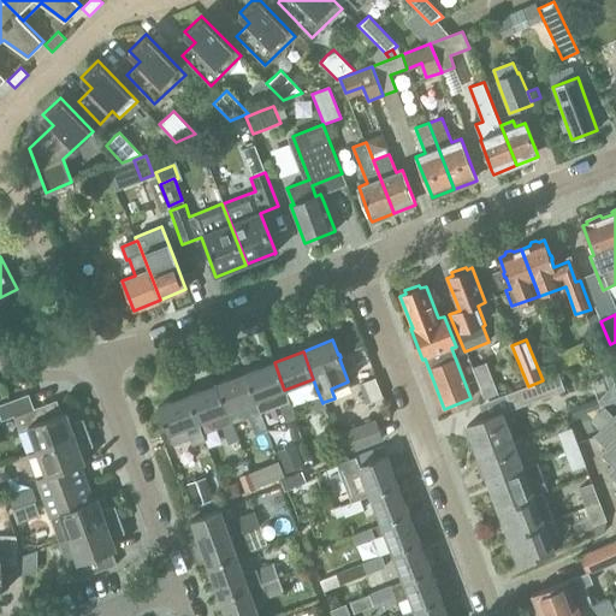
[(274,362),(246,373),(260,413),(261,413),(279,406),(285,422),(295,418),(284,390),(274,362)]
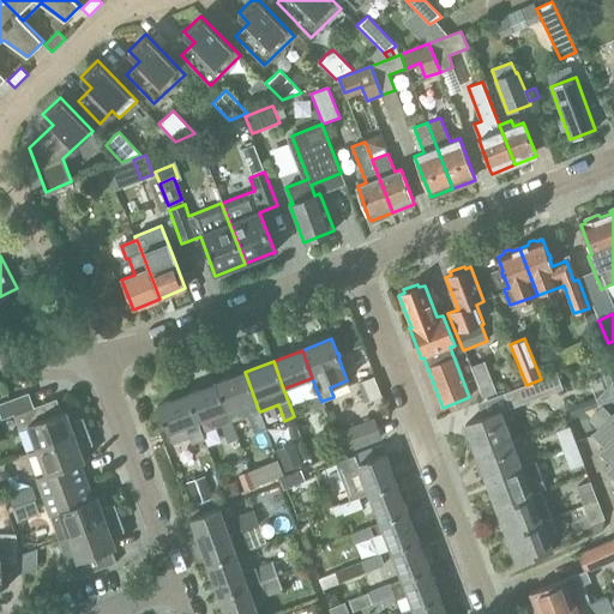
[(245,372),(216,383),(230,422),(232,422),(248,415),(256,432),(266,428),(260,411),(259,411),(245,372)]
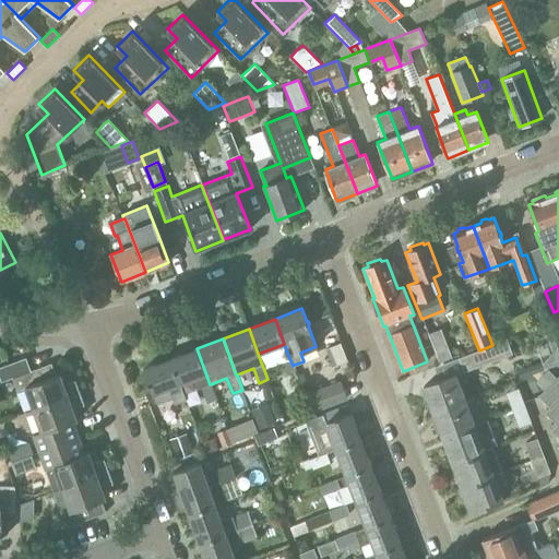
[(507,341),(492,345),(479,351),(460,358),(464,372),(512,354),(507,341)]
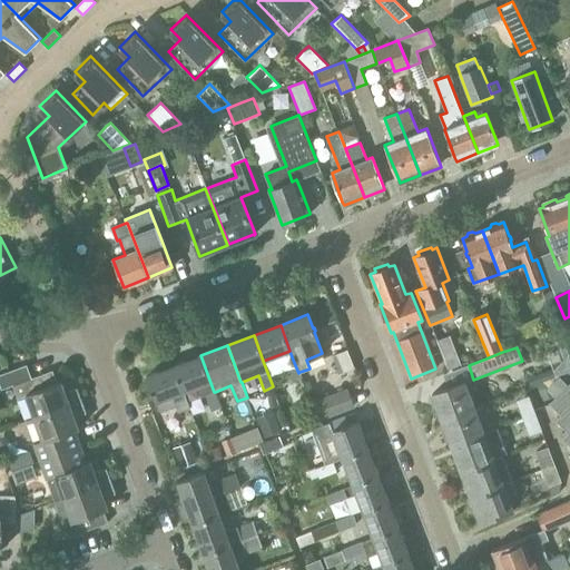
[(336,353),(344,372),(354,367),(346,350),(336,353)]
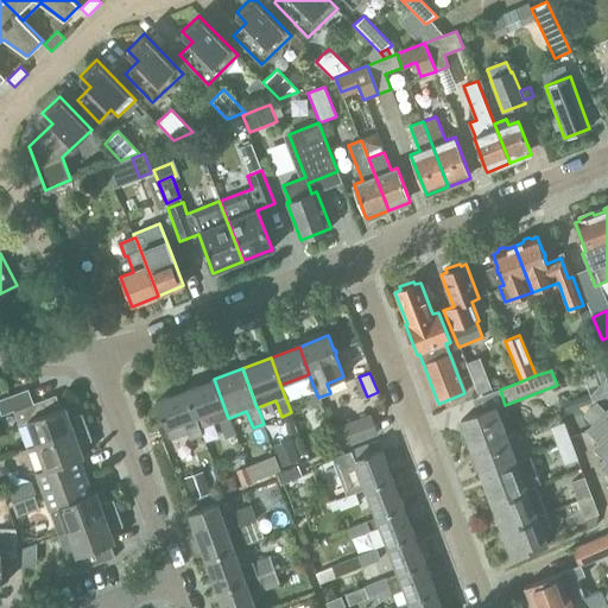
[(486,377),(473,381),(479,394),(492,390),(487,375),(486,377)]
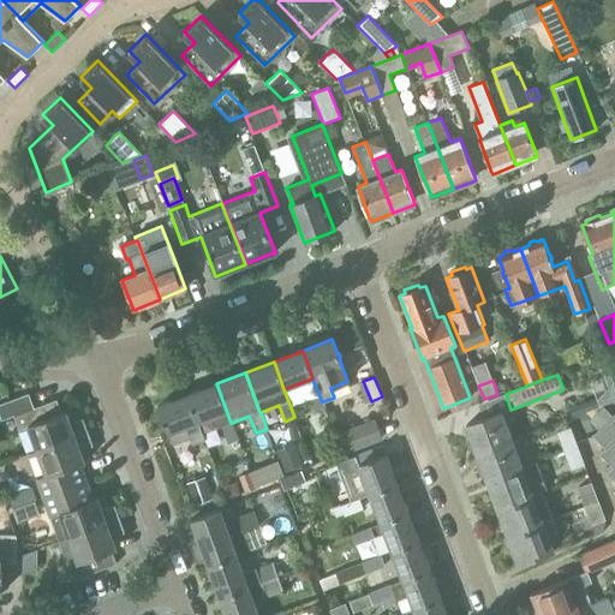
[(216,383),(187,394),(198,422),(212,417),(216,429),(221,427),(228,443),(238,440),(232,423),(231,423),(216,383)]
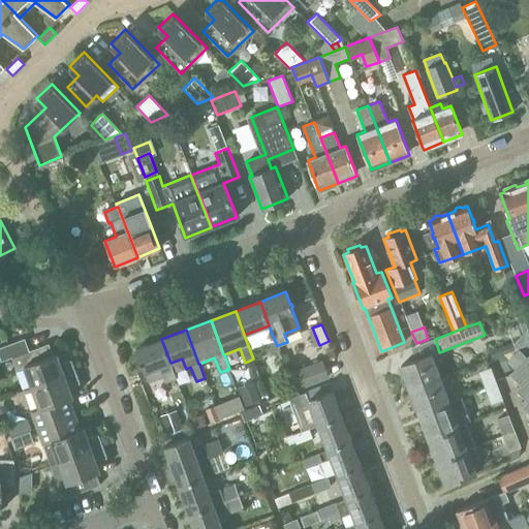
[(272,334),(263,337),(265,338),(270,353),(278,349),(277,346),(272,334)]
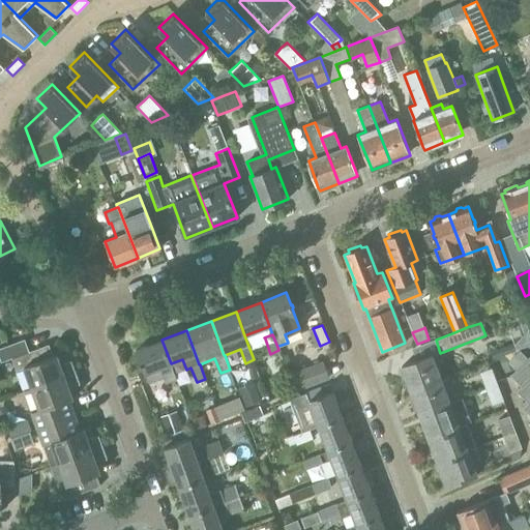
[(25,339),(0,348),(0,358),(1,362),(11,359),(16,371),(24,367),(32,388),(76,373),(71,360),(61,364),(57,354),(53,356),(49,345),(29,351),(25,339)]
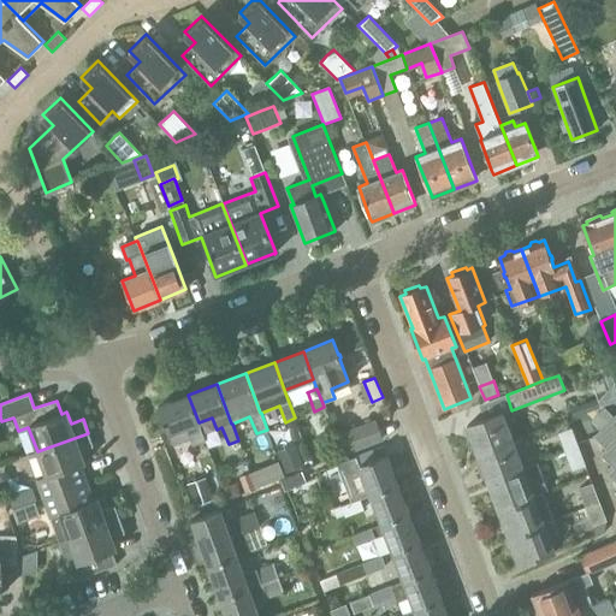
[(188,395),(159,407),(164,421),(163,422),(164,425),(165,425),(169,434),(173,446),(190,439),(193,445),(205,440),(199,422),(188,395)]
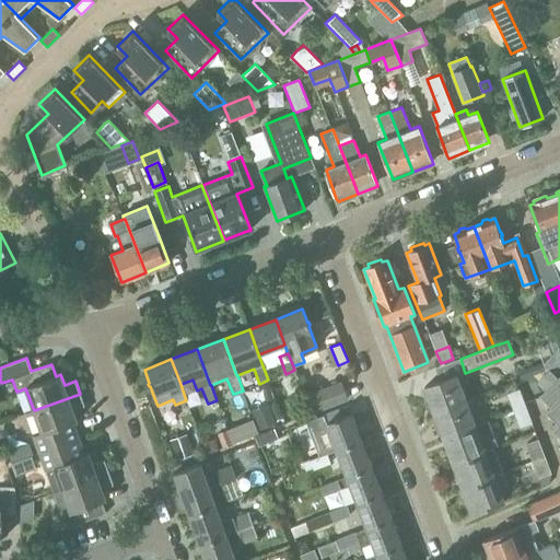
[(543,362),(535,365),(538,373),(546,371),(546,370),(544,364),(543,362)]
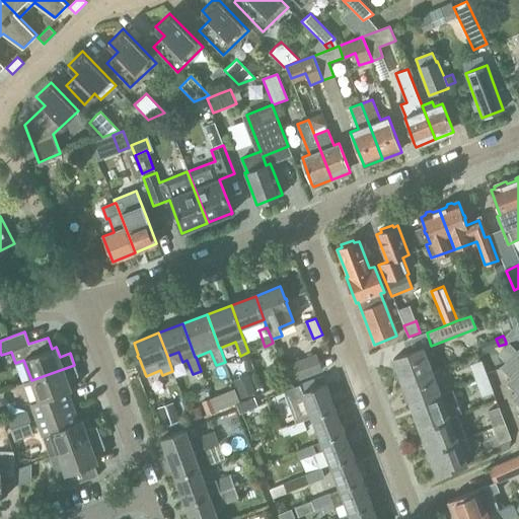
[(423,348),(393,359),(402,382),(432,371),(423,348)]
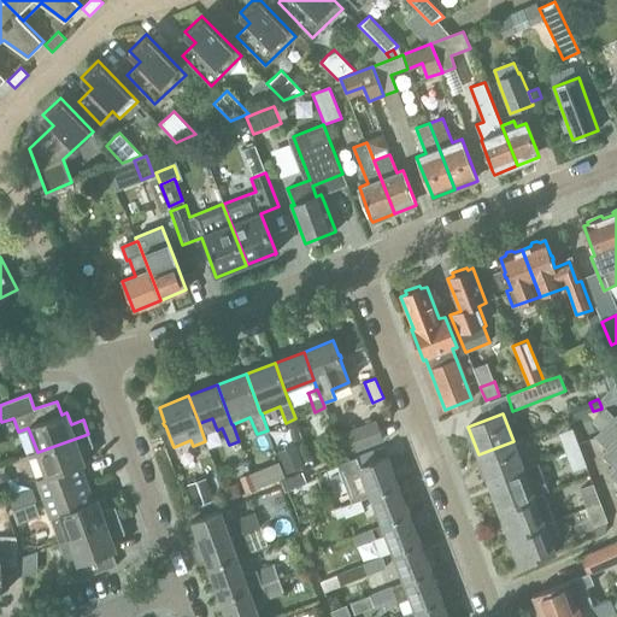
[(601,430),(594,438),(607,451),(616,440),(616,416),(601,430)]
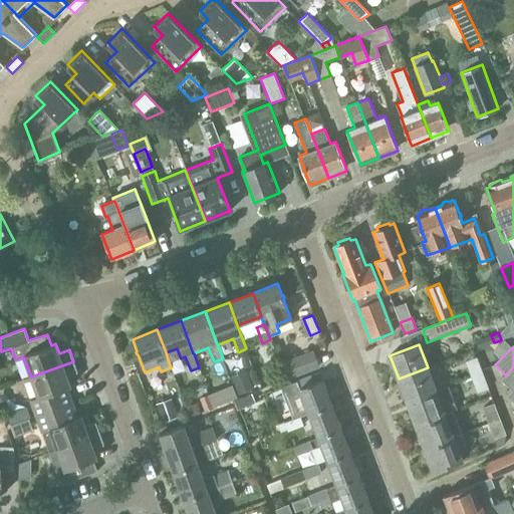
[(311,351),(280,363),(286,379),(317,367),(311,351)]
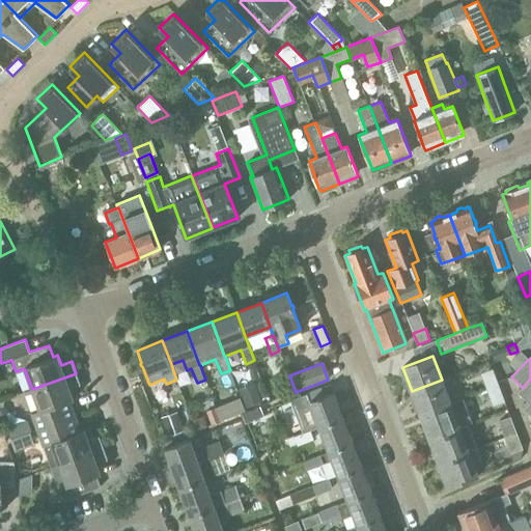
[(481,373),(486,389),(498,385),(493,369),(481,373)]
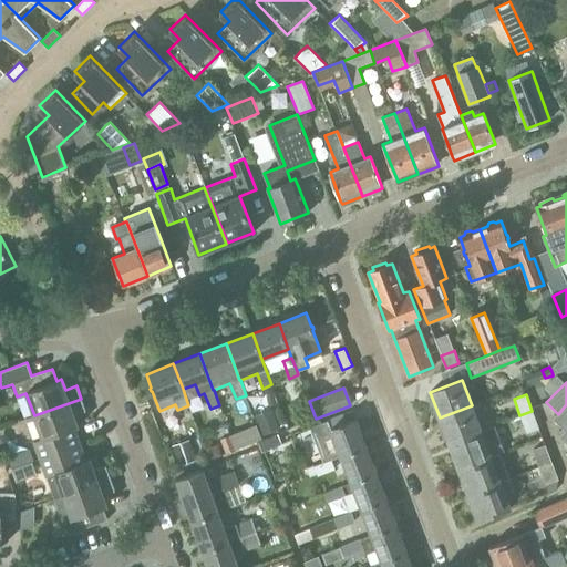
[(42,439),(33,442),(39,454),(40,459),(80,444),(79,440),(74,428),(78,426),(74,415),(85,411),(81,399),(34,415),(42,439)]
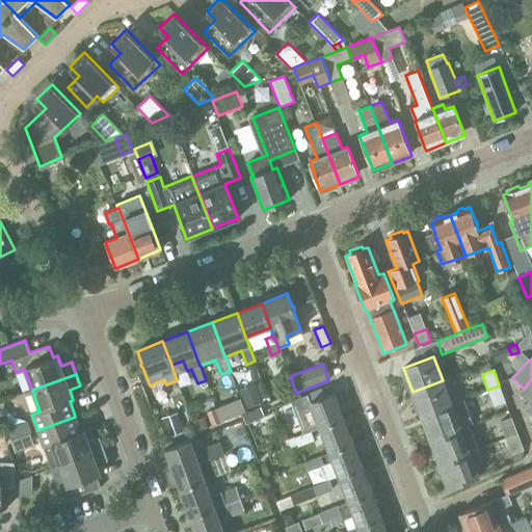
[(443,380),(413,392),(421,416),(452,404),(447,391),(454,388),(450,377),(443,380)]
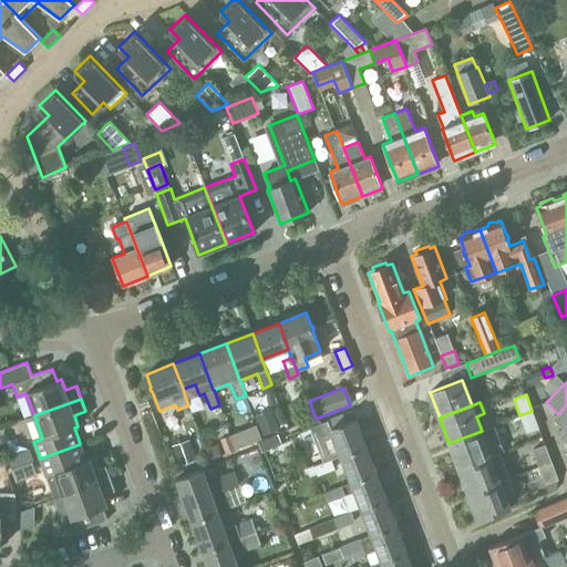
[(566,429),(566,404),(558,414),(553,420),(565,431),(566,429)]
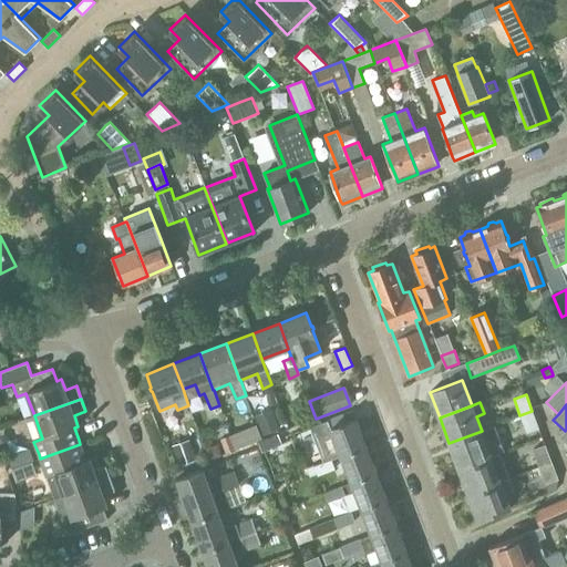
[(538,429),(532,411),(519,415),(526,433),(538,429)]
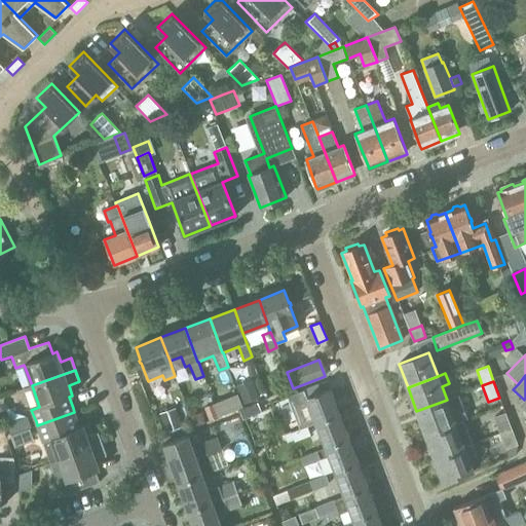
[(252,384),(240,388),(246,403),(257,398),(252,384)]
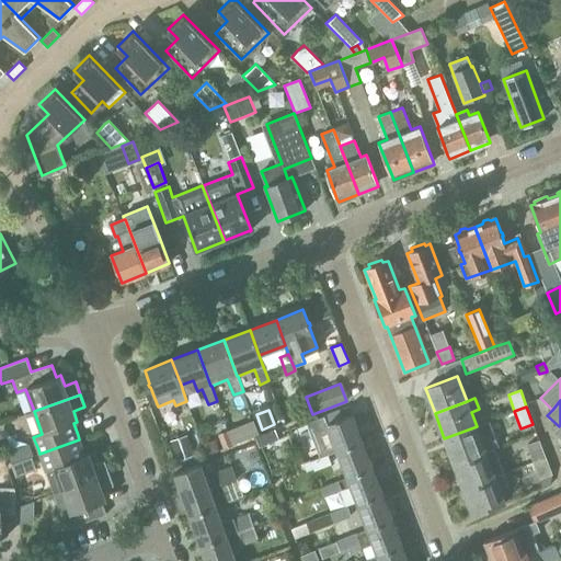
[(340,410),(323,415),(324,416),(328,424),(335,422),(335,420),(338,419),(339,420),(343,419),(340,410)]
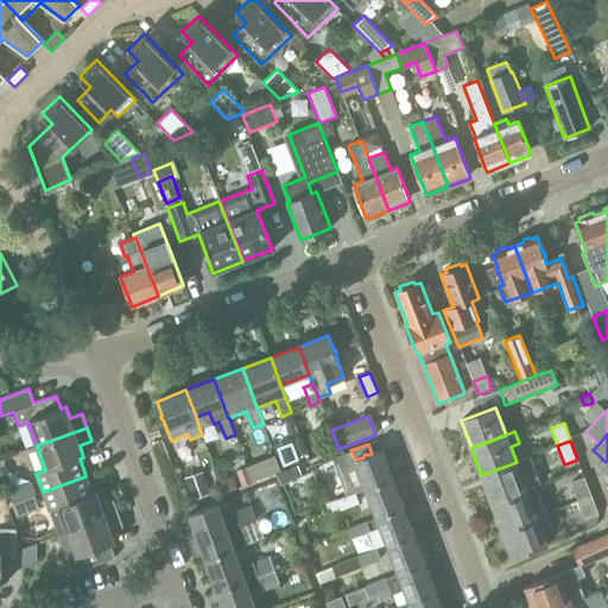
[(352,451),(334,457),(337,467),(347,493),(346,494),(347,496),(355,493),(366,489),(393,479),(381,450),(372,454),(367,455),(366,454),(363,455),(363,457),(355,460),(352,451)]
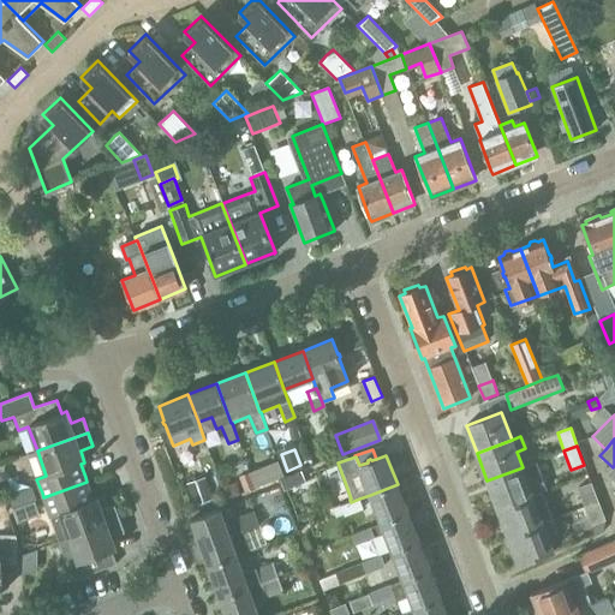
[(263,466),(270,482),(285,476),(278,460),(263,466)]
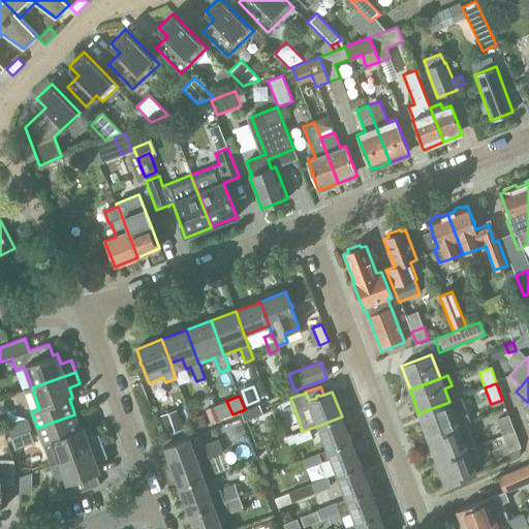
[(449,402),(418,413),(428,437),(466,423),(466,422),(470,421),(462,397),(449,402)]
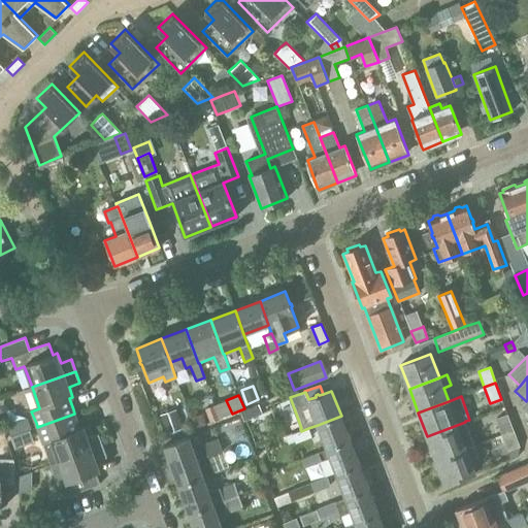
[(260,408),(259,404),(240,411),(244,421),(263,414),(260,408)]
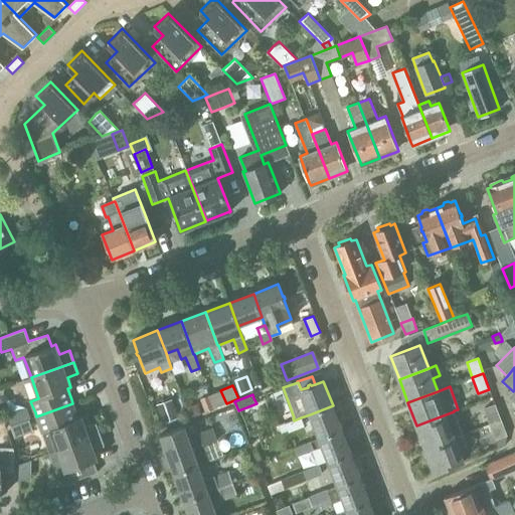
[(214,408),(209,395),(200,399),(205,411),(214,408)]
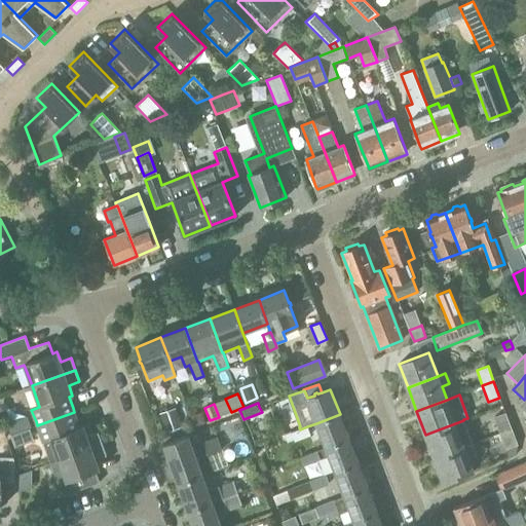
[(177,411),(161,417),(167,431),(183,426),(177,411)]
